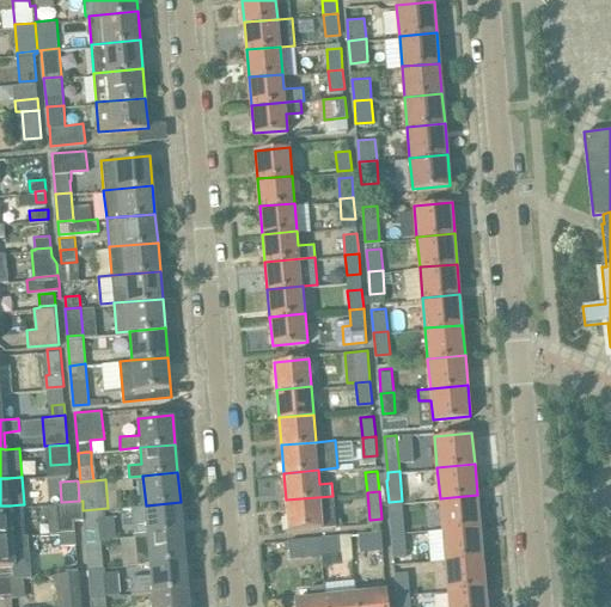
[(477,495),(440,498),(443,528),(480,525),(477,495)]
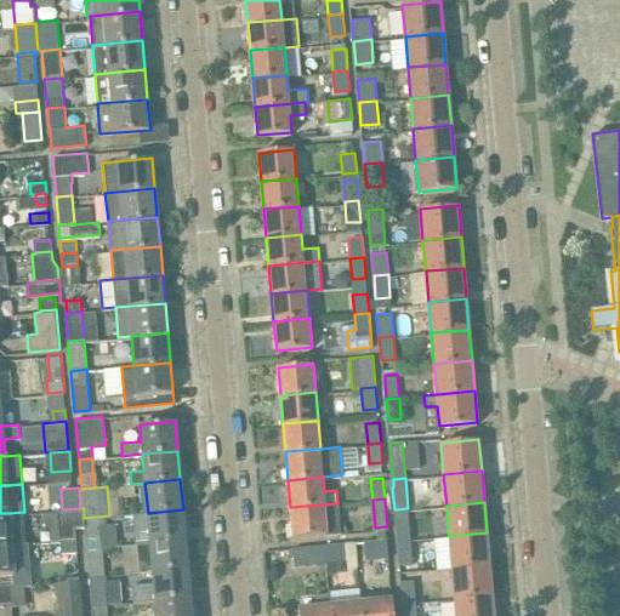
[(337,503),(290,507),(293,537),(341,532),(339,503),(337,503)]
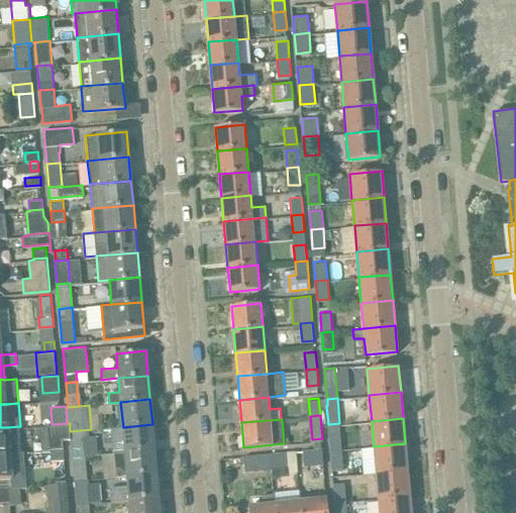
[(48,424),(50,448),(64,447),(63,438),(71,438),(70,431),(70,423),(67,423),(52,424),(48,424)]
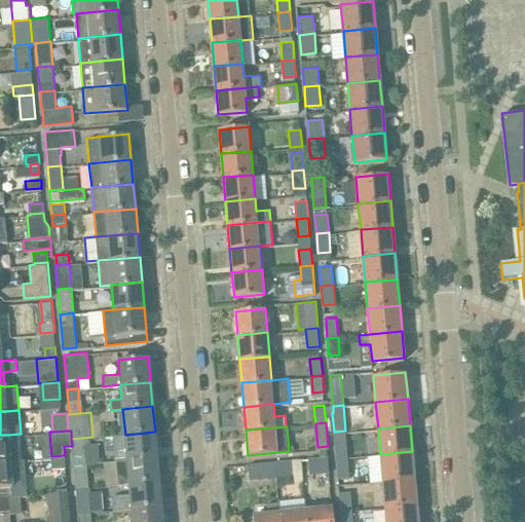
[(345,431),(334,432),(336,458),(347,457),(345,431)]
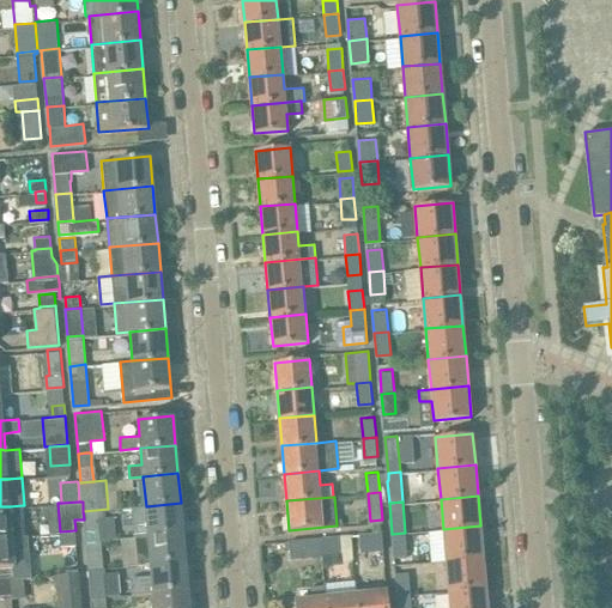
[(183,532),(181,503),(146,506),(132,508),(134,535),(135,535),(183,532)]
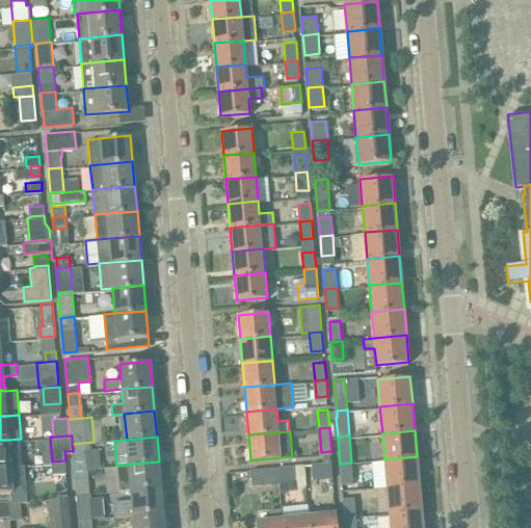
[(20,439),(8,440),(0,440),(0,466),(10,465),(22,464),(20,439)]
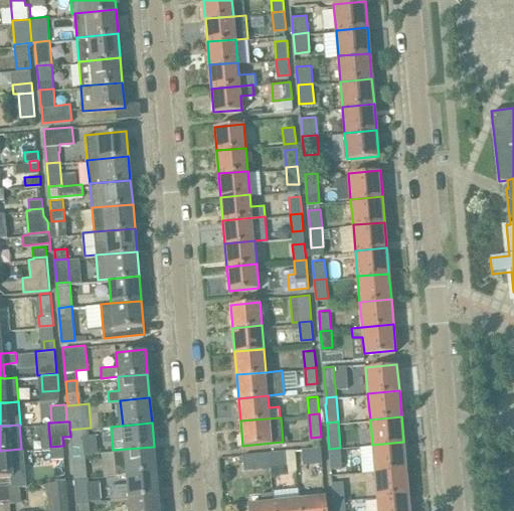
[(70,437),(71,454),(91,452),(89,429),(91,429),(91,428),(69,430),(70,437)]
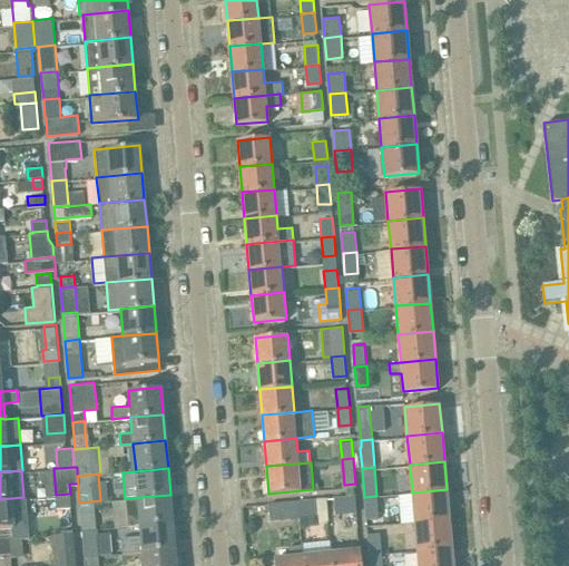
[(412,493),(414,521),(450,518),(447,489),(412,493)]
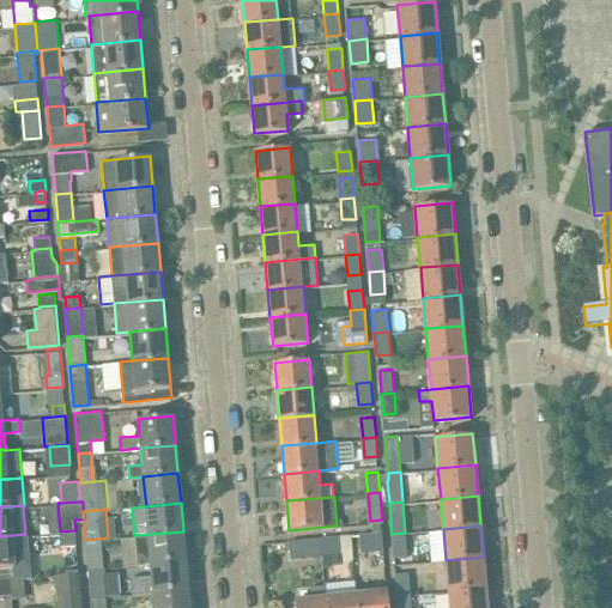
[(77,545),(76,530),(60,532),(61,546),(77,545)]
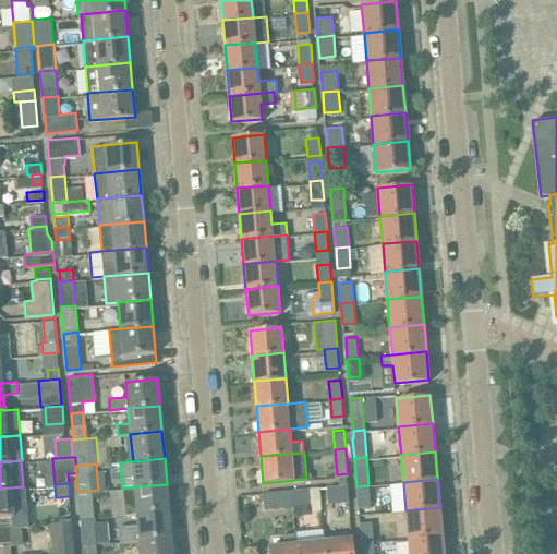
[(125,514),(137,513),(169,510),(167,484),(123,488),(125,514)]
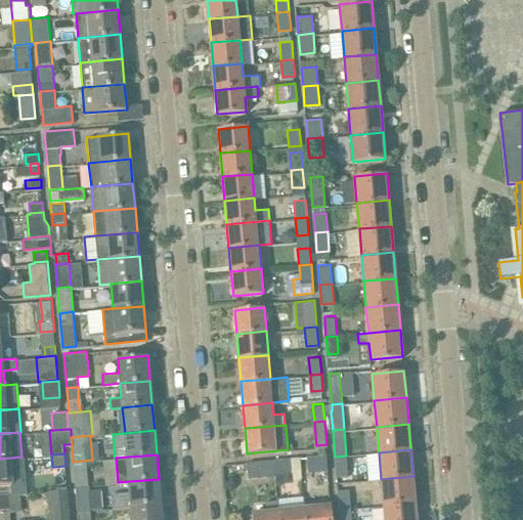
[(328,469),(327,455),(307,457),(309,471),(328,469)]
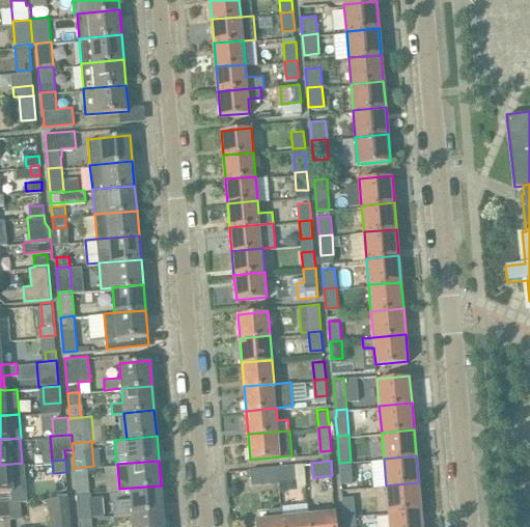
[(351,462),(339,463),(341,482),(353,481),(351,462)]
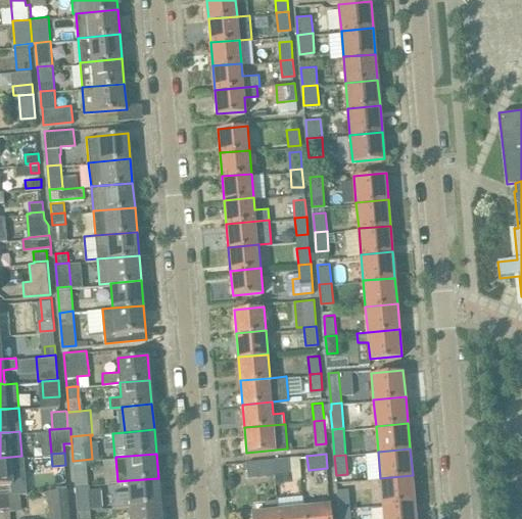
[(0,493),(8,493),(18,492),(17,481),(12,481),(10,457),(0,458),(0,493)]
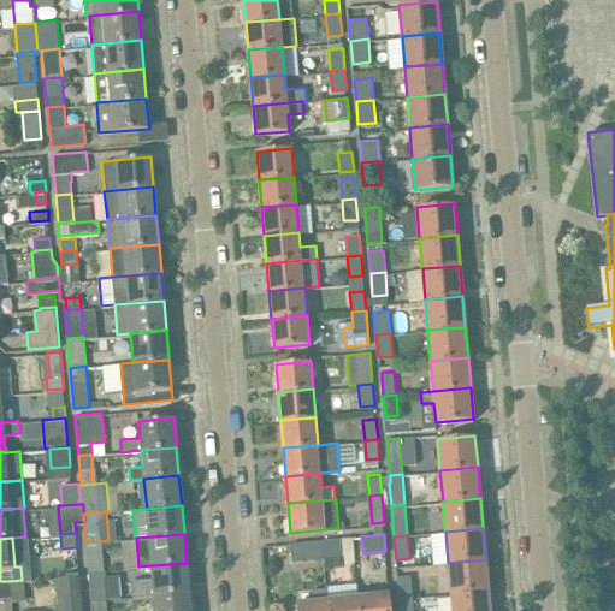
[(324,547),(324,557),(344,555),(342,538),(318,540),(318,547),(324,547)]
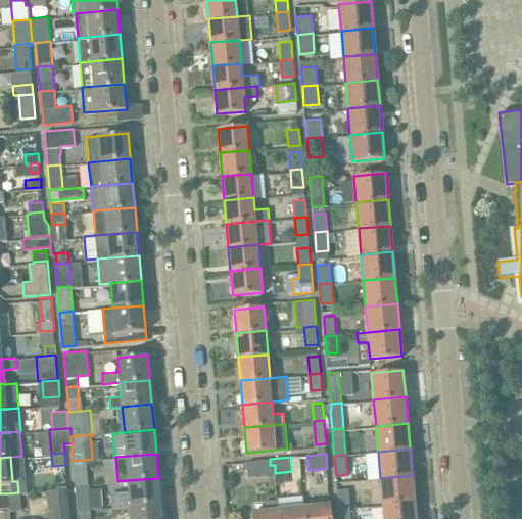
[(92,459),(73,461),(75,484),(89,483),(87,460),(92,459)]
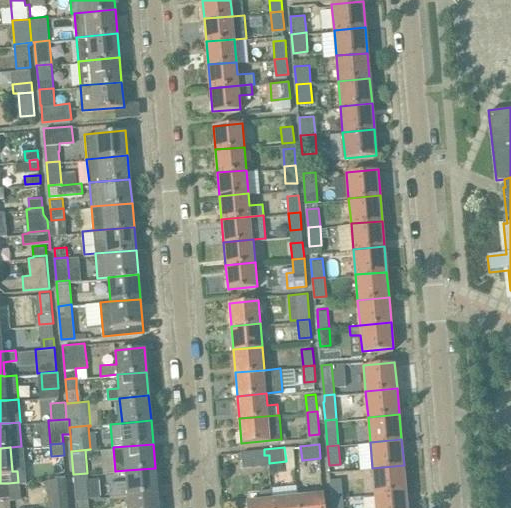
[(243,465),(269,463),(269,455),(264,455),(264,449),(242,451),(243,465)]
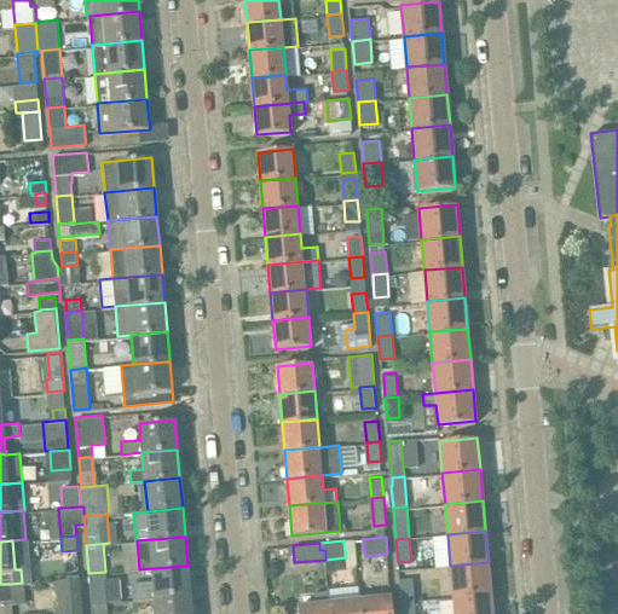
[(489,562),(450,566),(452,595),(437,596),(437,597),(491,592),(489,562)]
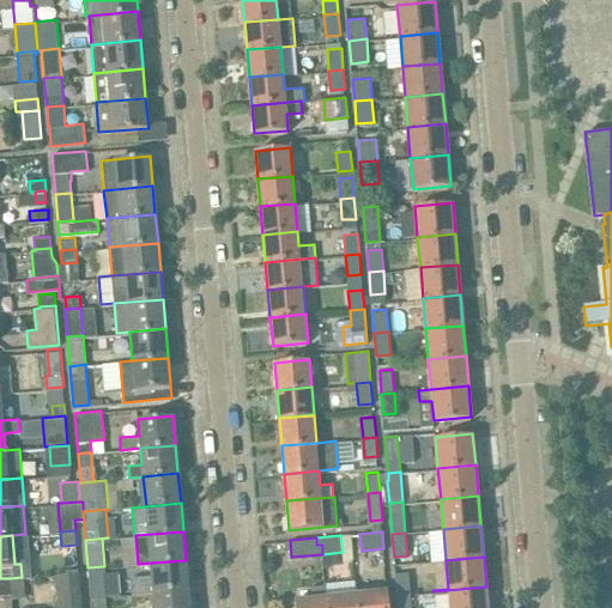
[(153,591),(188,588),(186,560),(151,563),(152,575),(132,577),(133,593),(153,591)]
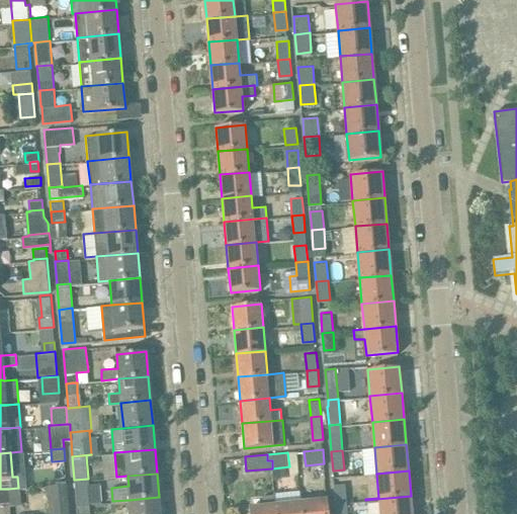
[(76,504),(91,503),(88,479),(74,480),(76,504)]
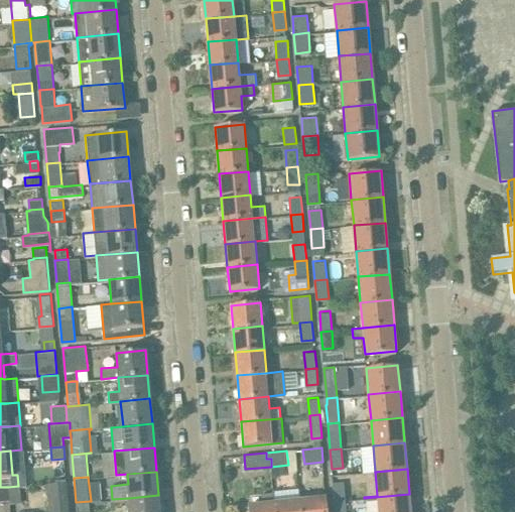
[(345,500),(343,481),(333,482),(335,501),(345,500)]
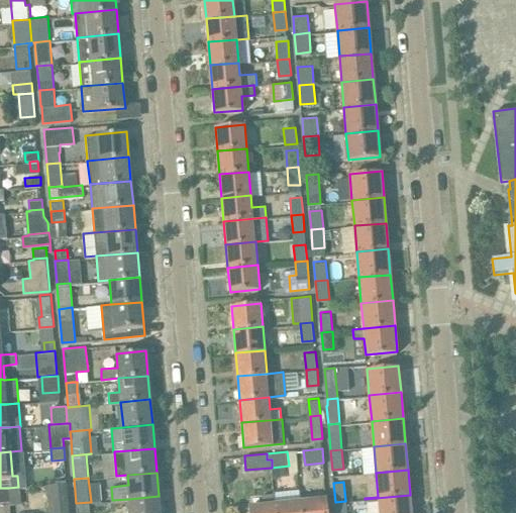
[(69,512),(67,483),(47,485),(49,512),(69,512)]
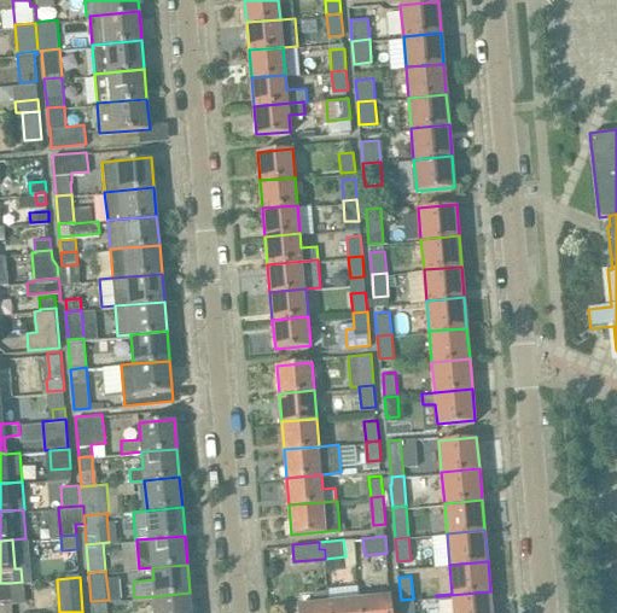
[(22,582),(10,583),(12,597),(24,596),(23,582),(22,582)]
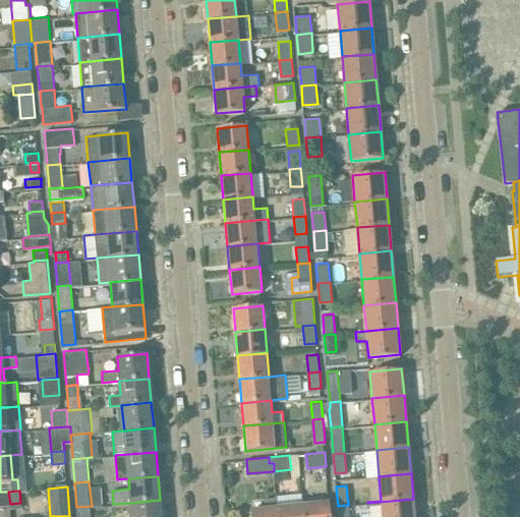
[(0,505),(10,504),(8,492),(0,492),(0,505)]
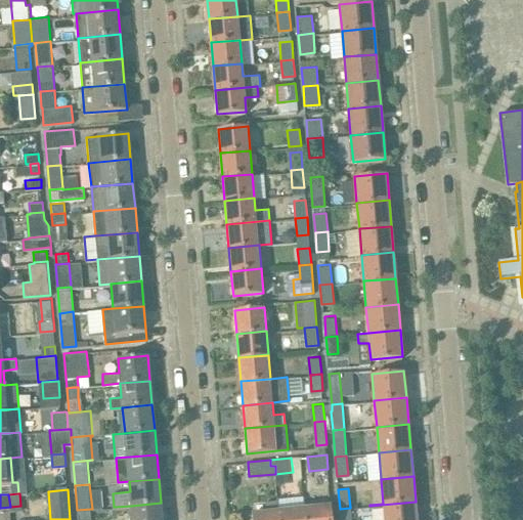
[(279,519),(279,510),(278,510),(277,500),(265,501),(266,511),(252,513),(252,519),(279,519)]
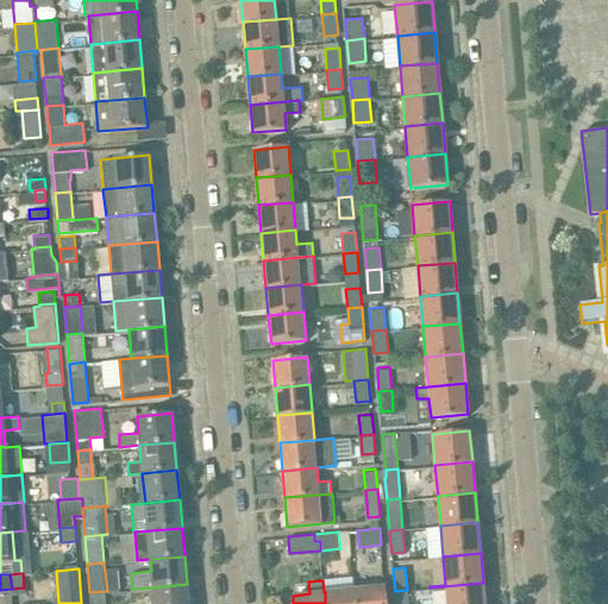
[(484,603),(483,583),(430,587),(430,603),(484,603)]
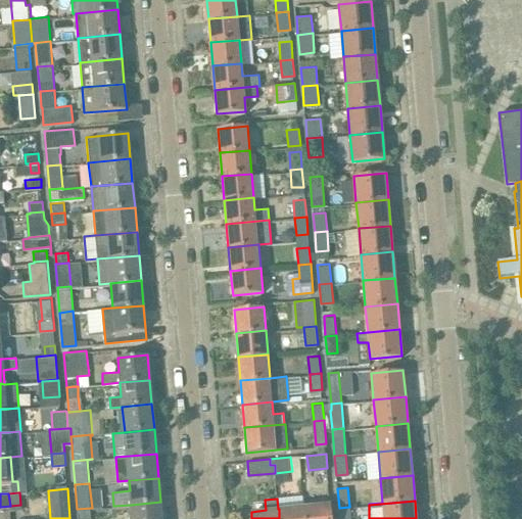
[(161,518),(160,502),(131,505),(132,518),(161,518)]
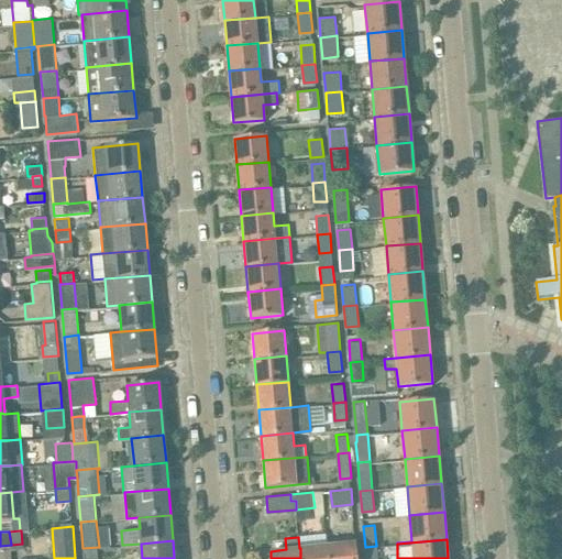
[(328,545),(329,558),(356,558),(355,543),(328,545)]
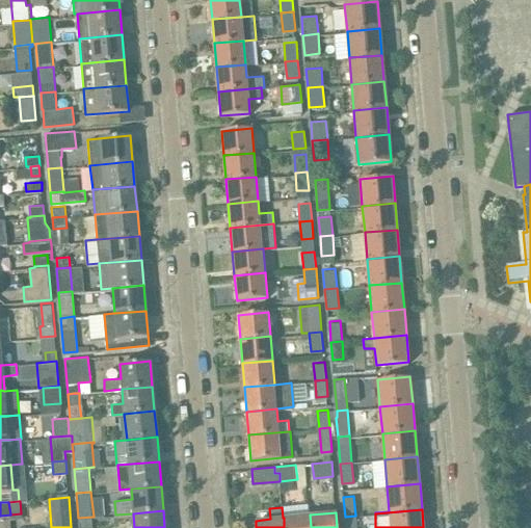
[(311,527),(310,515),(284,518),(284,527),(311,527)]
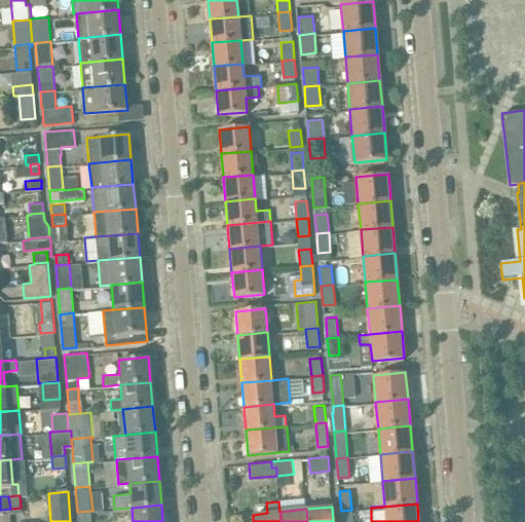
[(352,521),(351,510),(341,511),(341,521),(352,521)]
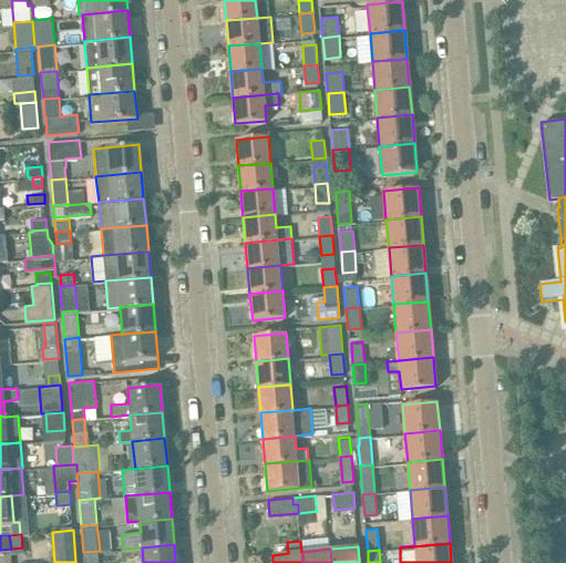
[(84,562),(100,562),(100,551),(83,552),(84,562)]
